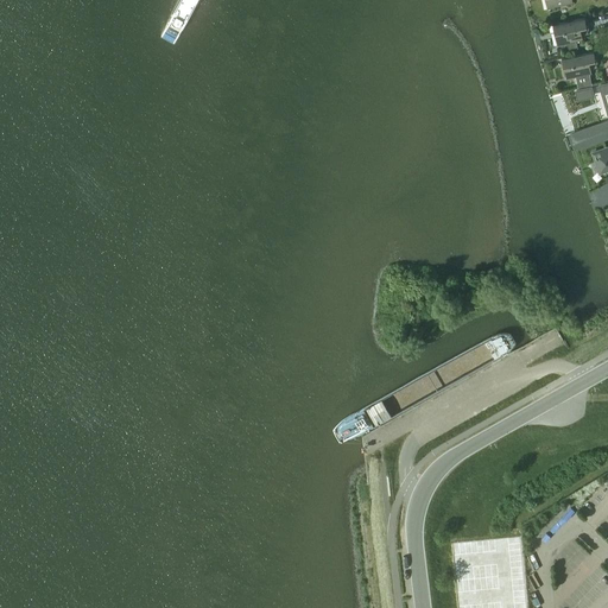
[(568,43),(571,50),(577,46),(577,49),(578,48),(577,42),(583,39),(582,35),(588,33),(584,18),(552,25),(557,45),(568,43)]
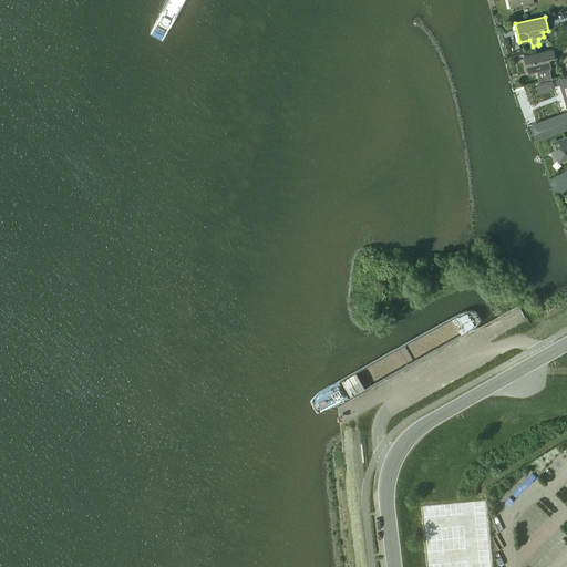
[(524,54),(528,73),(552,69),(550,63),(557,62),(554,48),(524,54)]
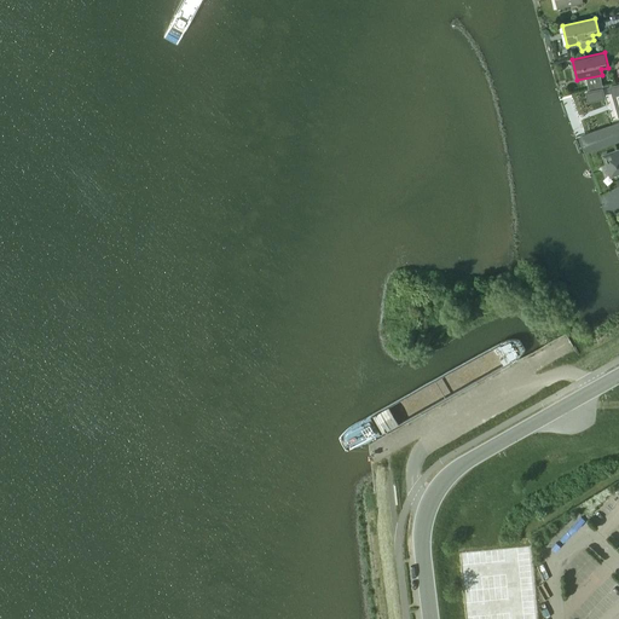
[(589,100),(603,97),(601,90),(586,92),(589,100)]
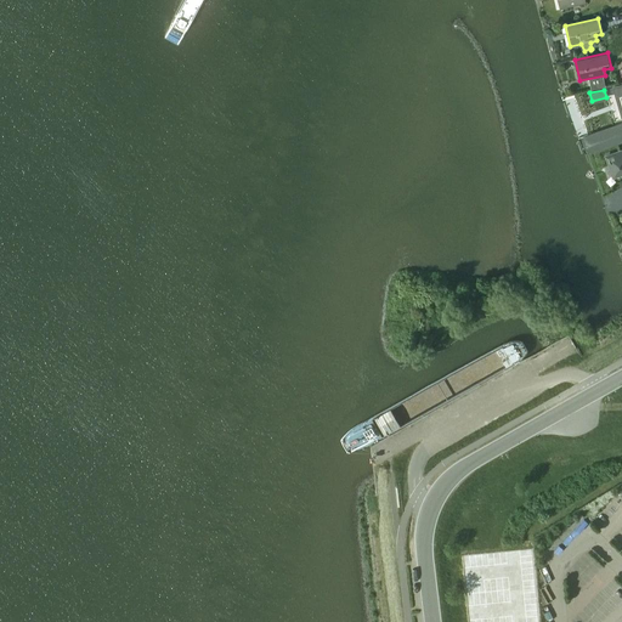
[(621,123),(583,136),(588,153),(621,141),(621,123)]
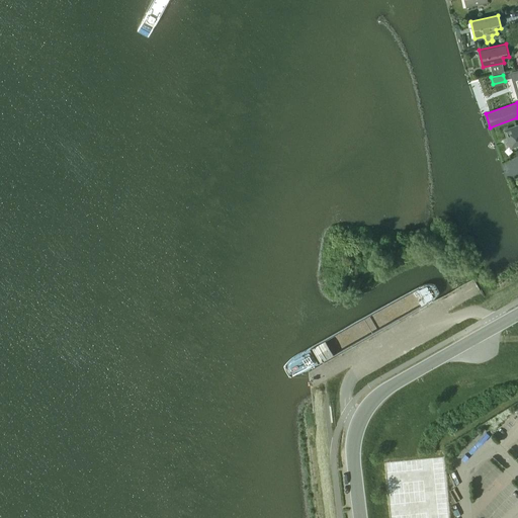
[(517,144),(517,125),(505,131),(511,147),(517,144)]
